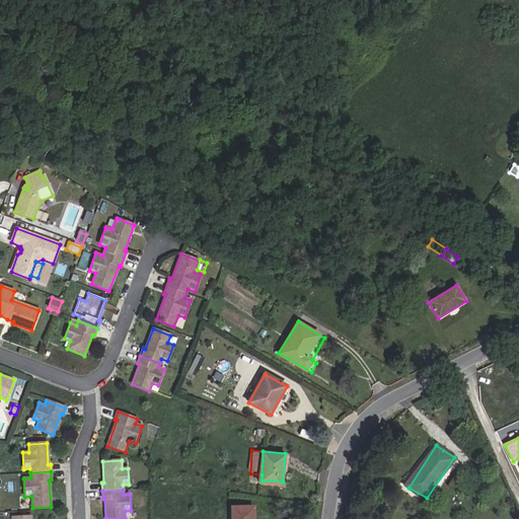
[(253,518),(253,507),(232,508),(232,518),(253,518)]
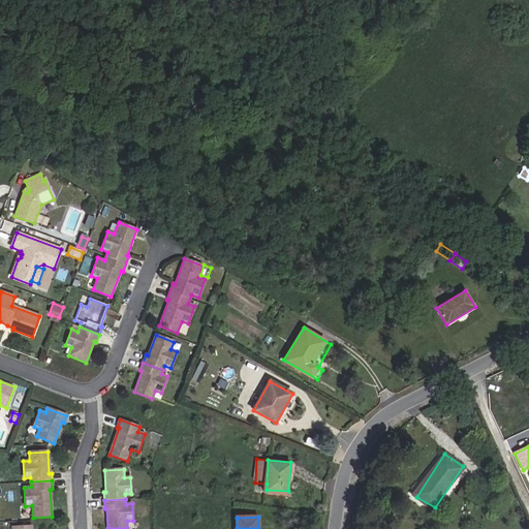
All buildings are outlined.
